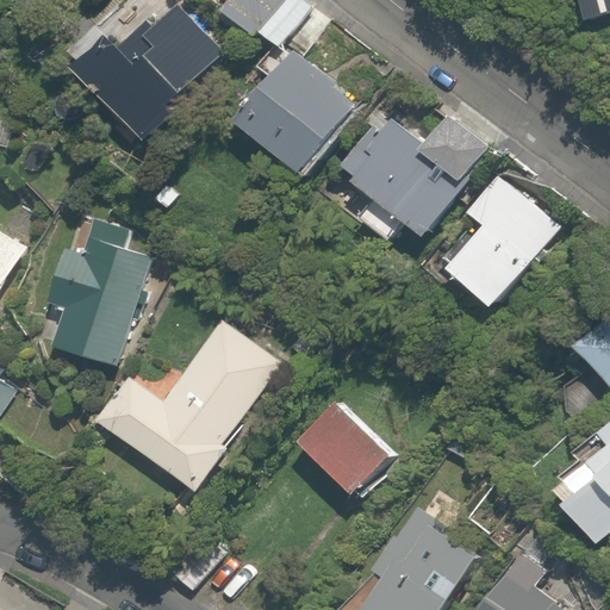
[(226,0),(221,8),(251,35),(274,53),(312,7),(303,0),(226,0)]
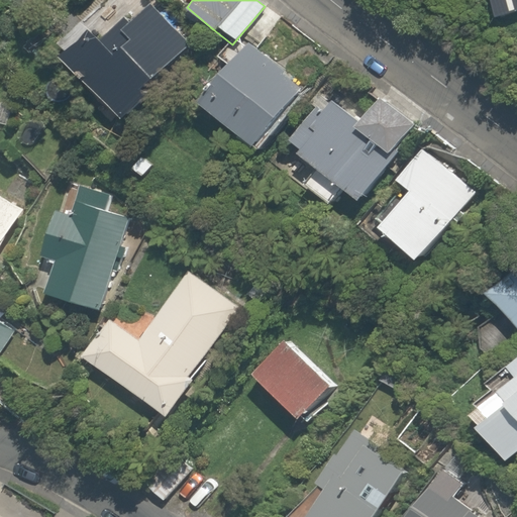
[(516,0),(487,0),(491,18),(516,13),(516,0)]
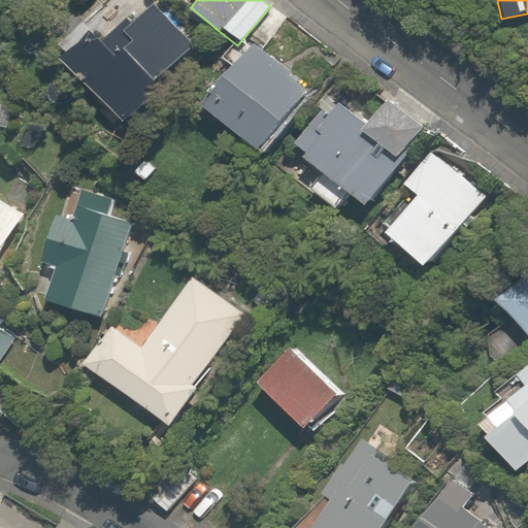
[(53,53),(123,123),(151,94),(146,90),(191,45),(155,9),(137,27),(125,14),(98,41),(80,24),(53,53)]
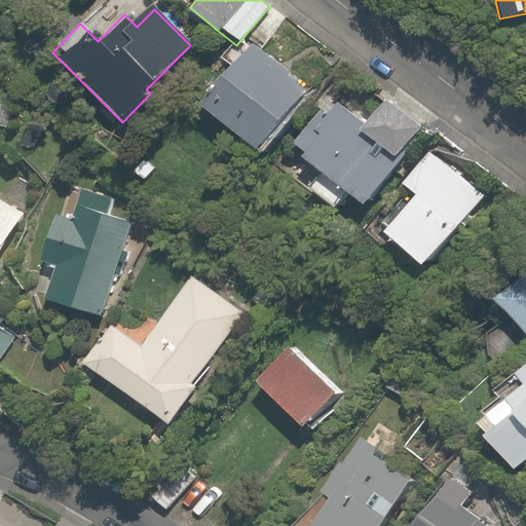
[(307,87),(249,42),(199,105),(259,150),(307,87)]
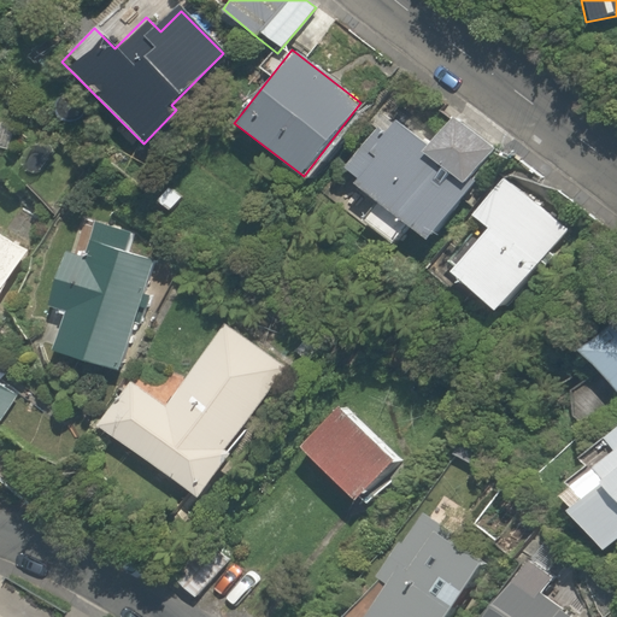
[(468,194),(458,187),(464,178),(485,195),(523,148),(454,92),(416,139),(389,116),(341,174),(352,183),(338,201),(392,247),(407,228),(427,245),(468,194)]
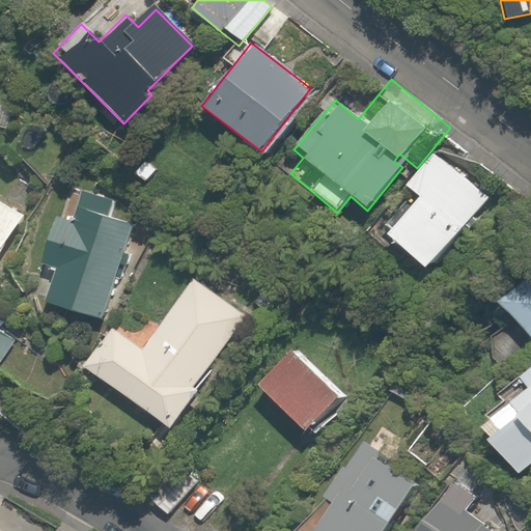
[(427,162),(408,186),(419,194),(386,234),(429,269),(491,191),(448,157),(438,170),(427,162)]
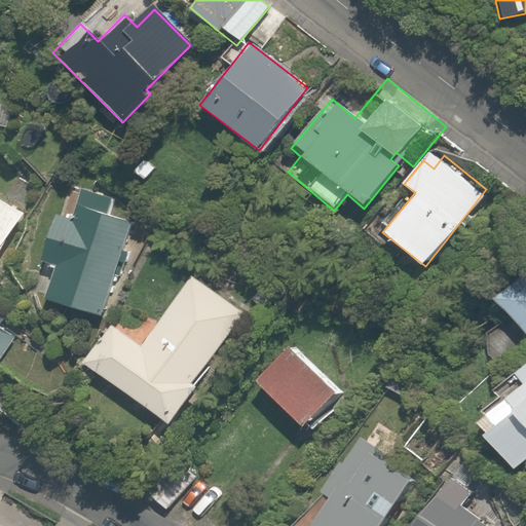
[(103,318),(129,219),(109,214),(113,197),(80,188),(73,216),(53,211),(40,262),(52,265),(42,301),(103,318)]
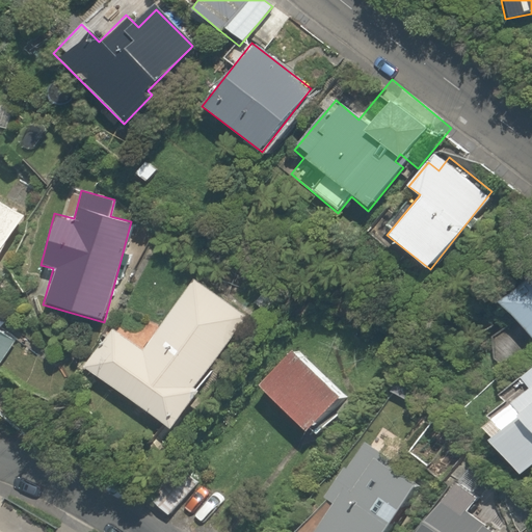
[(0,254),(24,213),(0,198),(0,254)]
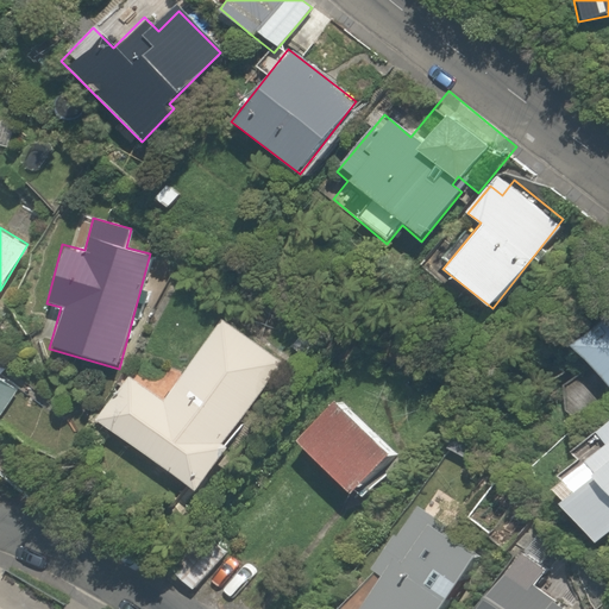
[(284,364),(220,318),(158,401),(125,377),(93,420),(190,491),(284,364)]
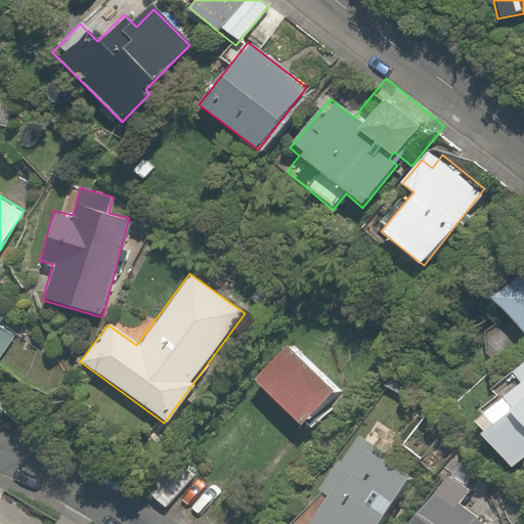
[(523,294),(507,277),(487,298),(523,333),(523,294)]
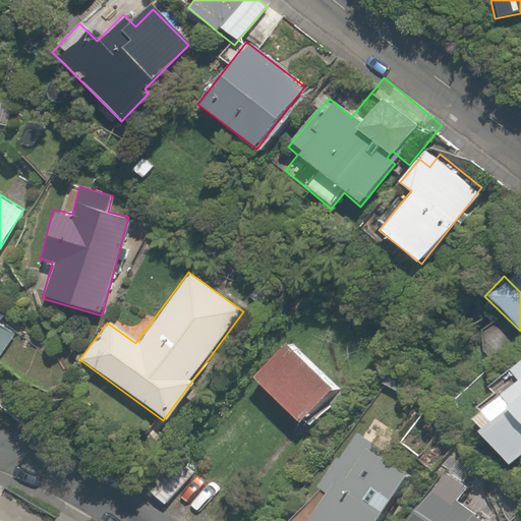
[(520,342),(491,313),(467,338),(496,366),(520,342)]
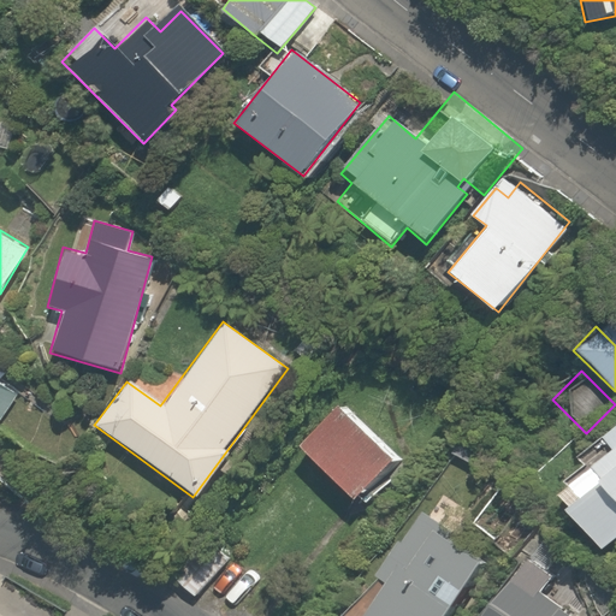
[(0,418),(19,389),(0,375),(0,418)]
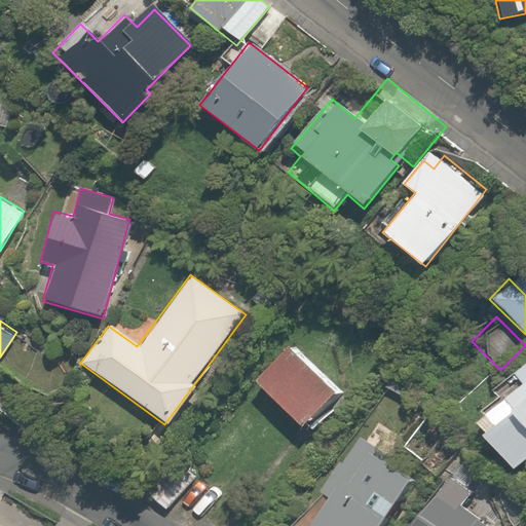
[(342,390),(293,340),(253,379),(302,429),(342,390)]
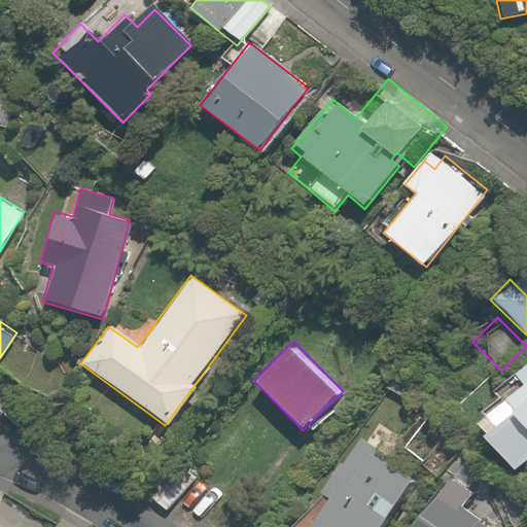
[(526,378),(500,402),(505,409),(512,416),(526,432),(526,378)]
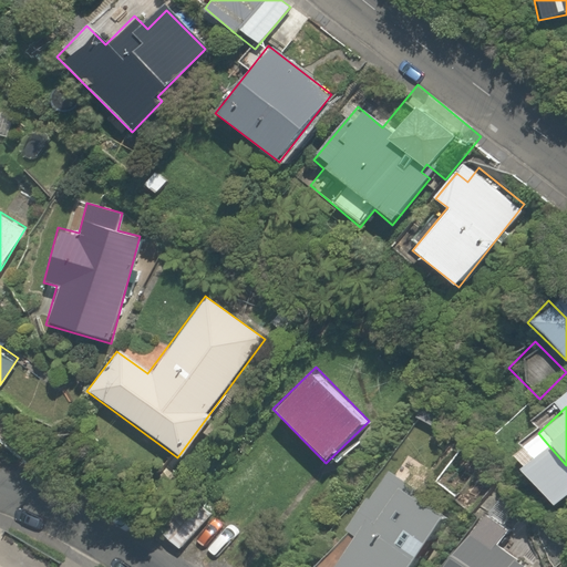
[(566,465),(550,447),(544,440),(513,467),(549,508),(566,492),(566,465)]
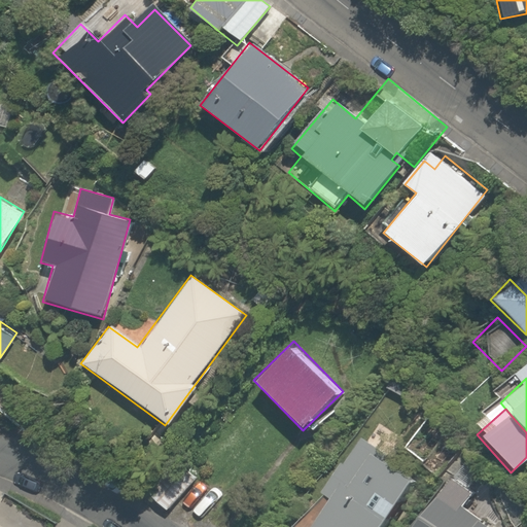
[(402,436),(379,420),(363,443),(354,437),(310,503),(319,508),(306,526),(378,526),(408,483),(383,465),(402,436)]
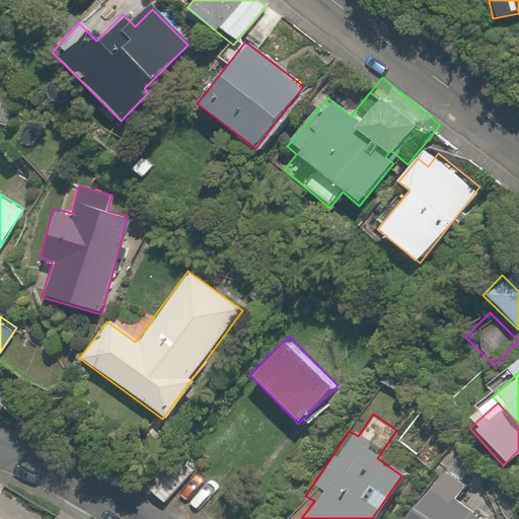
[(476,518),(453,500),(463,487),(443,469),(402,518),(476,518)]
